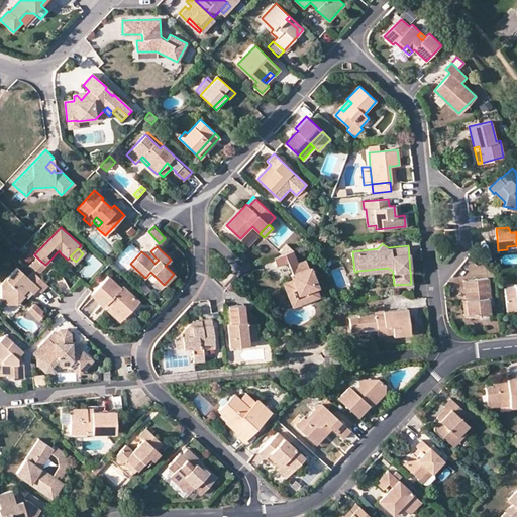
[(54,262),(61,253),(59,250),(52,259),(54,262)]
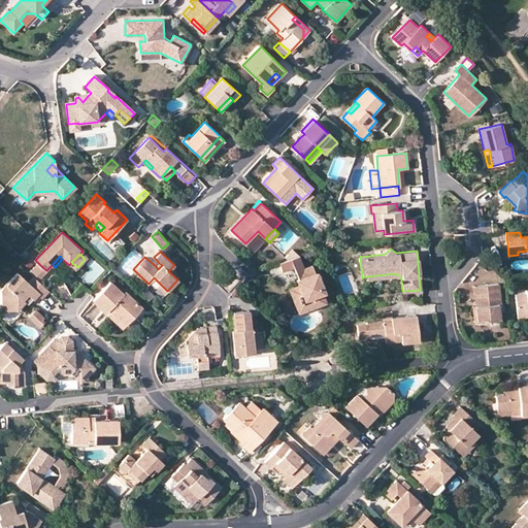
[(299,256),(279,262),(282,270),(294,266),(296,271),(303,268),(299,256)]
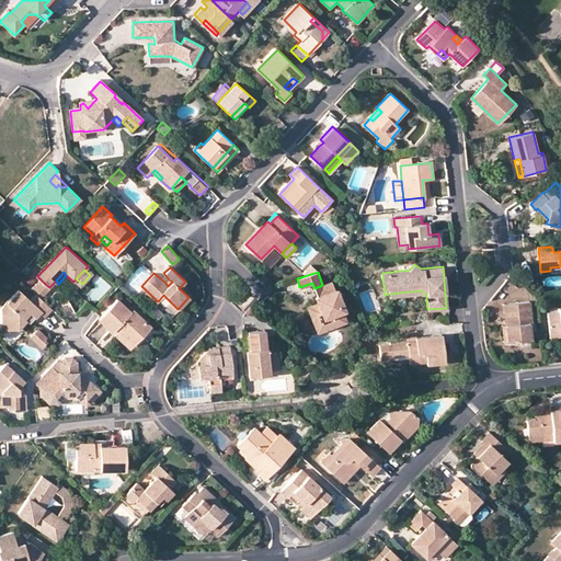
[(41,298),(49,287),(43,282),(34,292),(39,297),(41,298)]
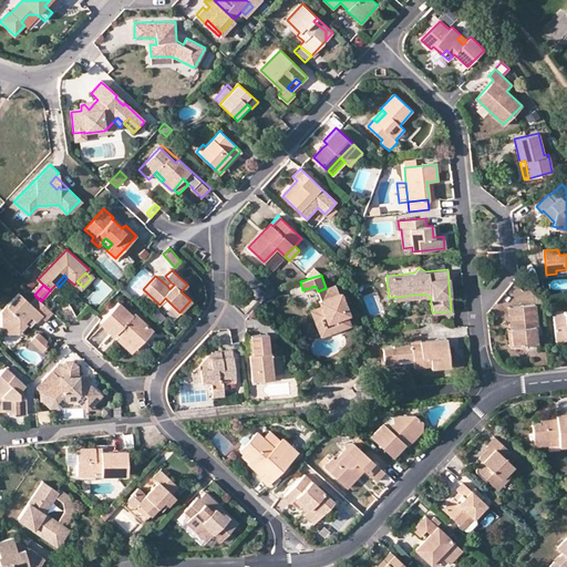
[(318,291),(321,300),(325,299),(326,303),(320,306),(310,310),(315,320),(321,318),(323,317),(327,322),(336,319),(337,322),(339,329),(349,325),(346,313),(348,312),(341,292),(338,292),(334,285),(326,288),(318,291)]
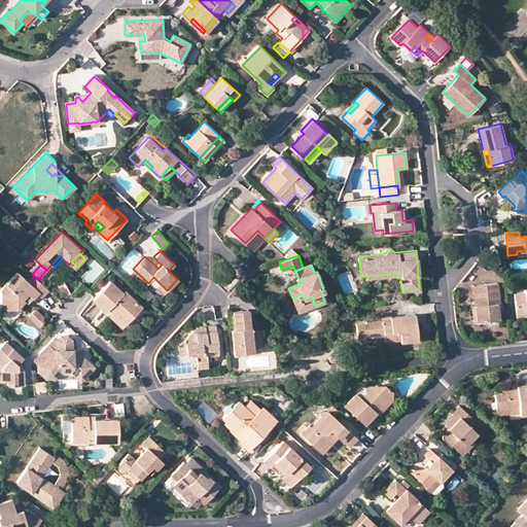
[(38,280),(37,279),(31,284),(18,272),(1,289),(1,308),(13,308),(16,311),(18,311),(27,303),(25,301),(30,295),(34,300),(35,301),(39,295),(43,301),(51,292),(38,280)]
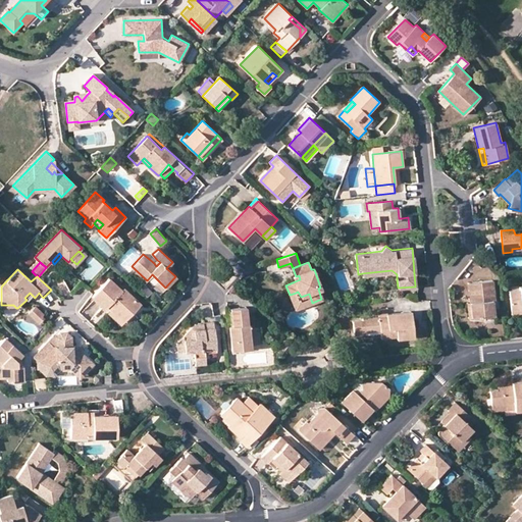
[(363,281),(397,278),(397,274),(392,270),(362,273),(363,281)]
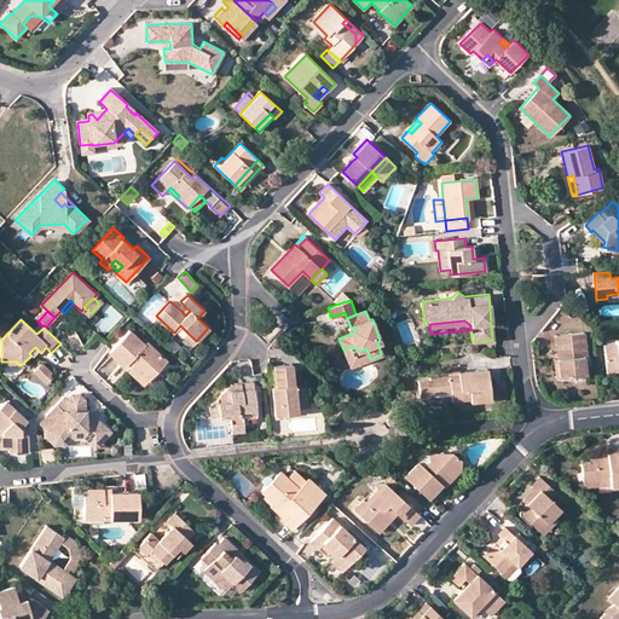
[(196,341),(180,325),(175,331),(183,337),(184,337),(192,345),(196,341)]
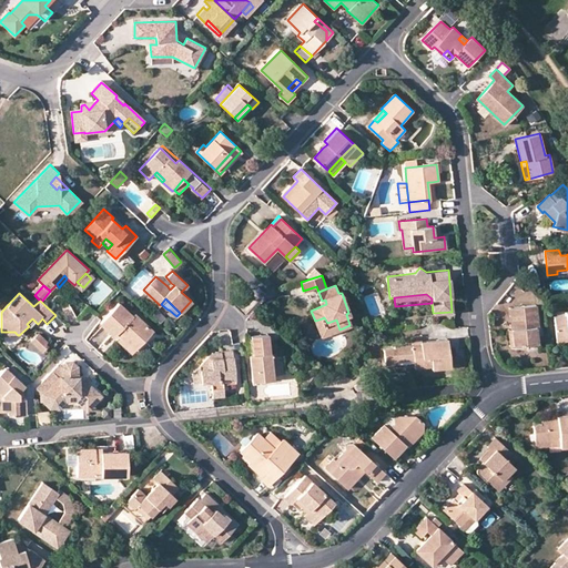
[(118,332),(122,335),(135,350),(152,331),(134,313),(132,315),(119,303),(101,323),(114,335),(118,332)]
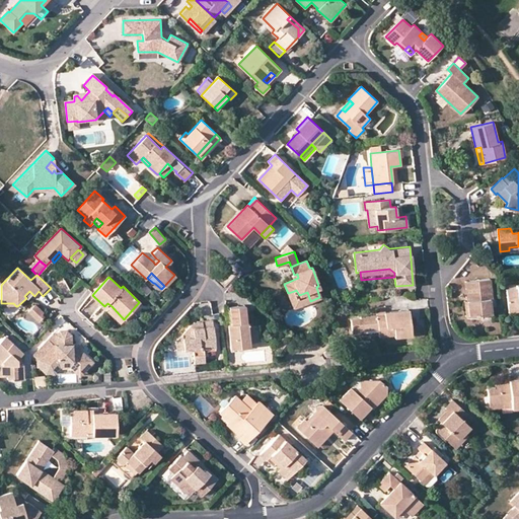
[(490,279),(465,282),(469,314),(491,312),(489,298),(492,298),(490,279)]
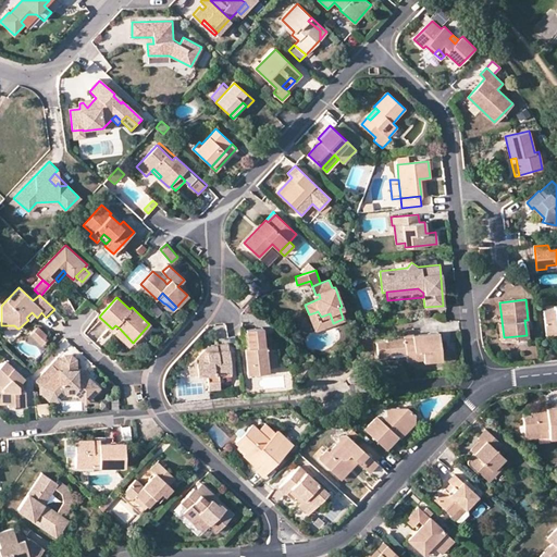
[(544,311),(546,331),(556,329),(556,306),(555,307),(555,310),(544,311)]
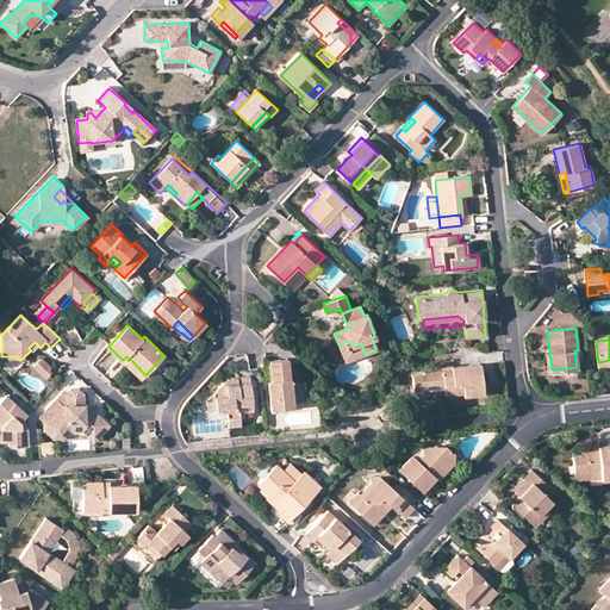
[(349,352),(362,347),(361,343),(352,347),(348,341),(346,342),(349,352)]
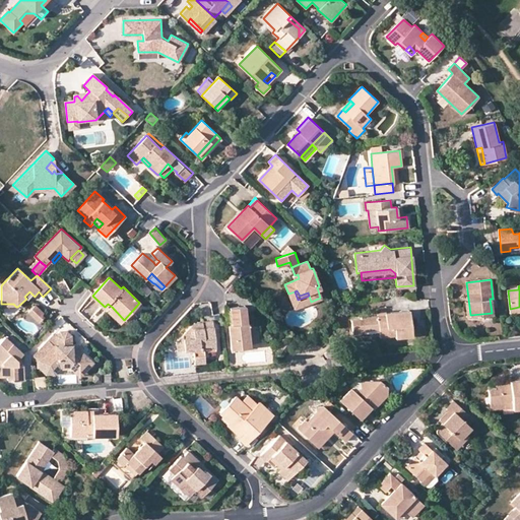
[(29,291),(24,297),(26,299),(28,301),(34,296),(29,291)]
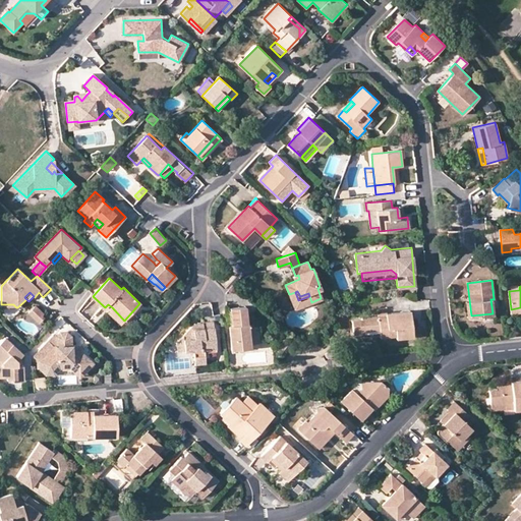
[(294,308),(311,302),(309,296),(298,300),(295,292),(289,294),(294,308)]
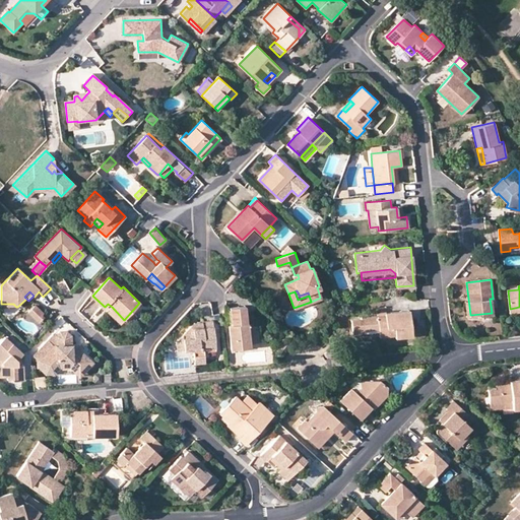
[(43,313),(35,305),(28,311),(39,321),(44,317),(42,315),(43,313)]
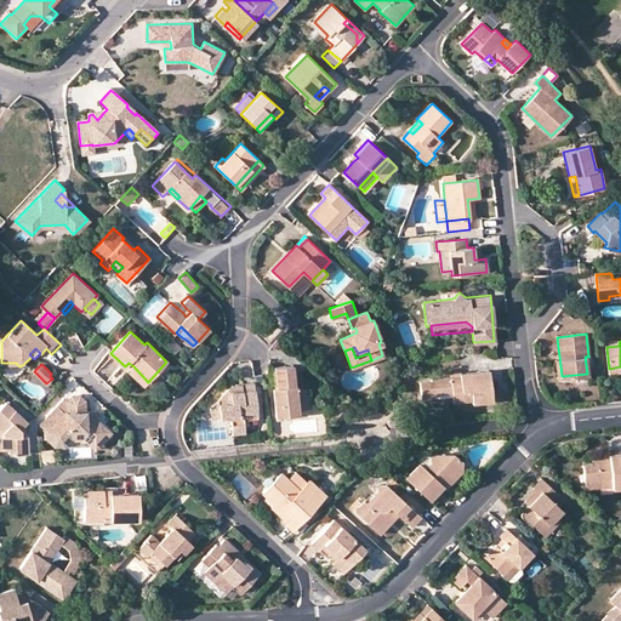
[(275,387),(273,388),(275,416),(298,414),(298,410),(308,409),(306,388),(301,388),(301,386),(296,387),(296,386),(295,386),(292,365),(274,368),(274,371),(275,387)]
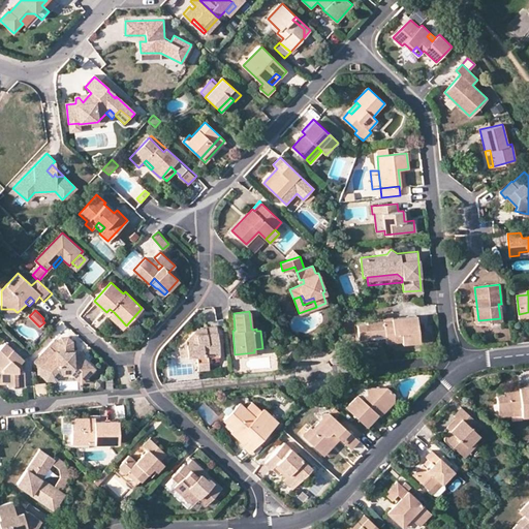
[(123,329),(126,325),(114,312),(111,316),(123,329)]
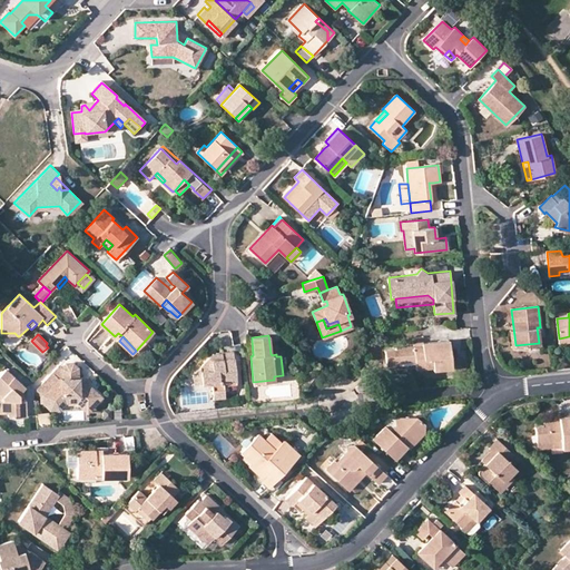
[(395,350),(385,350),(386,364),(397,364),(397,362),(414,360),(415,369),(432,366),(433,369),(452,367),(449,340),(422,342),(413,343),(413,345),(395,346),(395,350)]
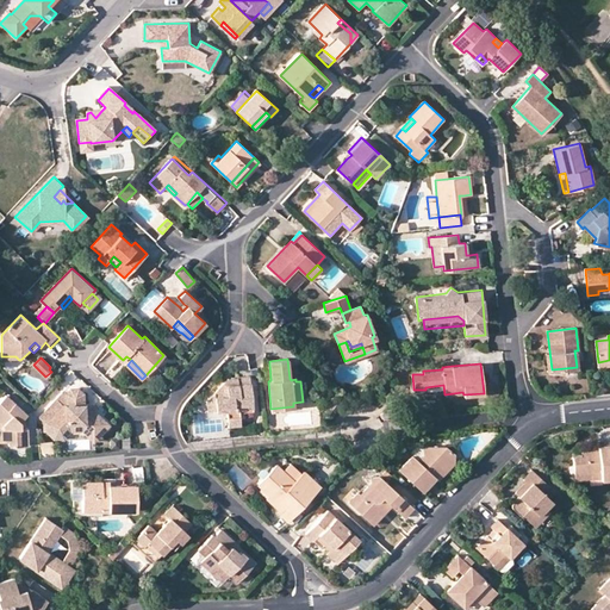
[(249,377),(237,378),(238,384),(226,385),(223,381),(213,393),(216,411),(226,410),(228,425),(241,424),(240,411),(253,410),(249,377)]
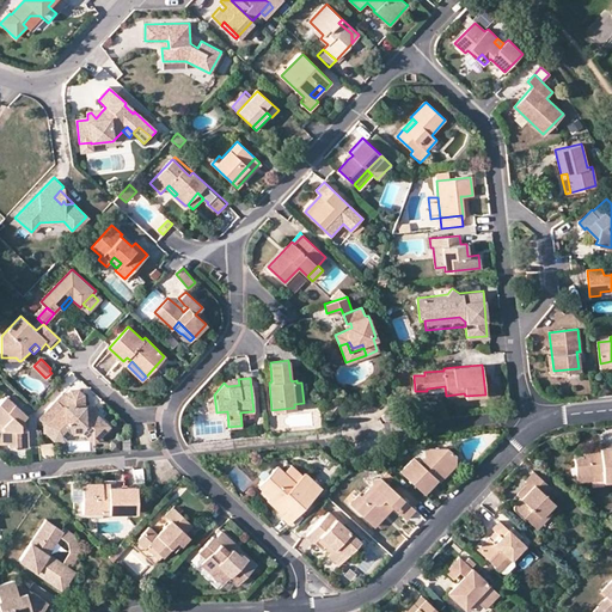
[(47,423),(48,432),(61,432),(69,423),(85,423),(85,428),(98,439),(109,427),(95,412),(87,405),(84,405),(84,395),(78,390),(72,390),(66,395),(63,392),(40,416),(41,423),(47,423)]
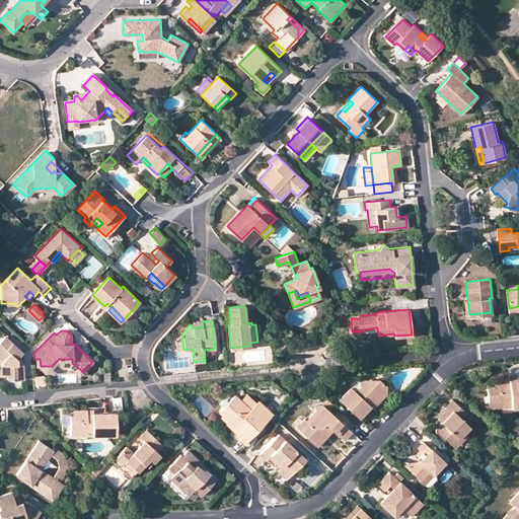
[(5,336),(0,341),(0,358),(2,361),(3,376),(6,376),(7,380),(24,379),(23,364),(18,363),(18,359),(23,353),(5,336)]
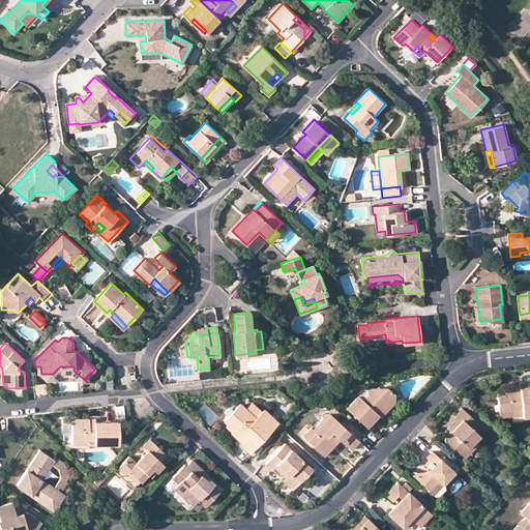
[(291,345),(283,356),(287,359),(295,348),(291,345)]
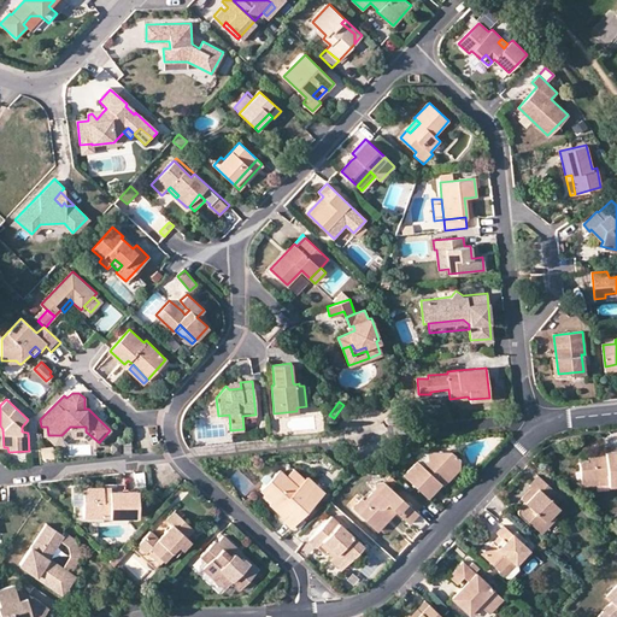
[(394,413),(385,418),(388,424),(398,418),(394,413)]
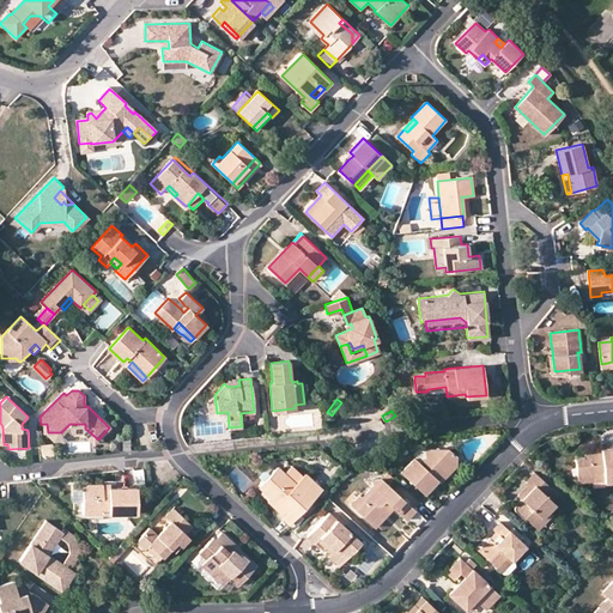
[(95,443),(98,439),(85,429),(85,424),(70,424),(61,432),(48,432),(54,438),(64,438),(70,432),(83,434),(95,443)]
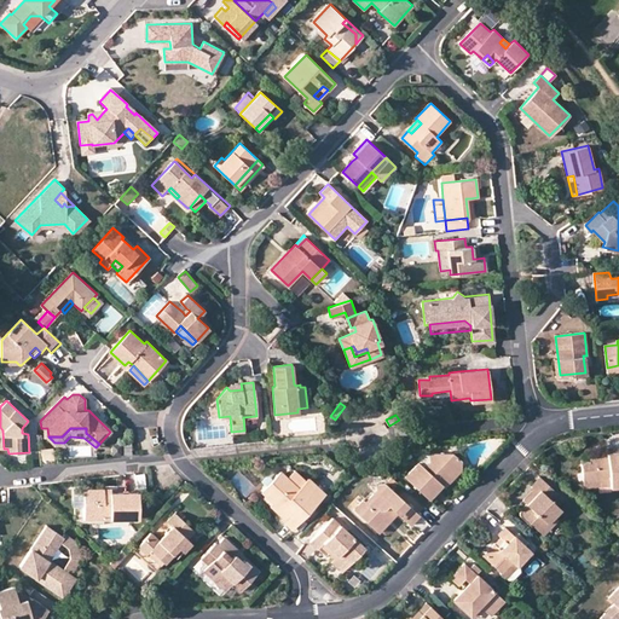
[(41,461),(52,461),(52,447),(40,447),(41,461)]
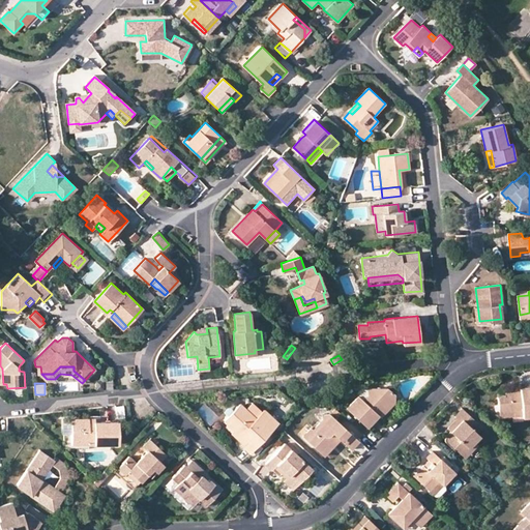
[(367,395),(367,388),(367,383),(365,383),(356,394),(357,395),(363,401),(367,395)]
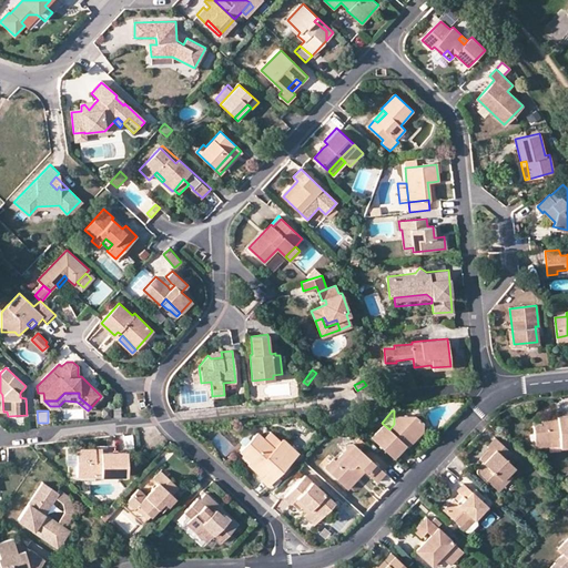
[(567,414),(557,415),(557,418),(541,419),(541,424),(534,425),(535,440),(547,439),(558,438),(559,444),(567,443),(567,414)]
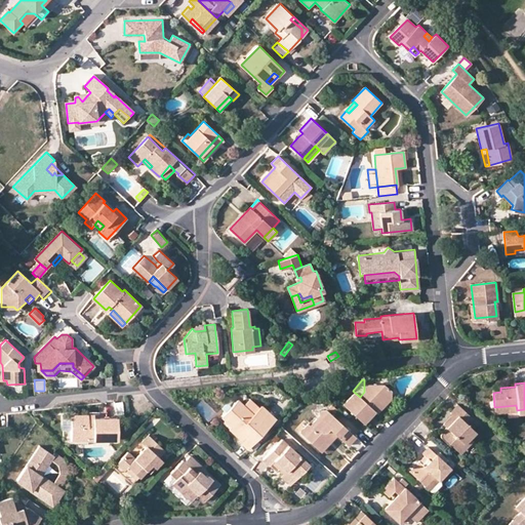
[(364,422),(374,410),(381,403),(379,401),(381,398),(391,398),(391,390),(382,384),(364,385),(364,392),(360,397),(354,392),(342,403),(364,422)]
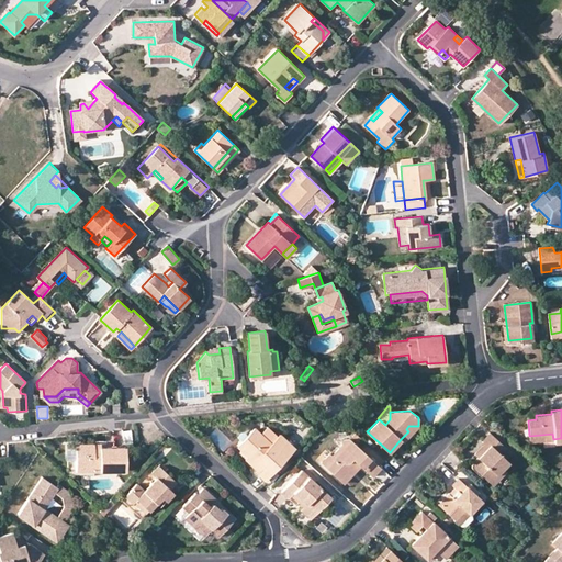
[(268,425),(261,433),(271,442),(278,435),(268,425)]
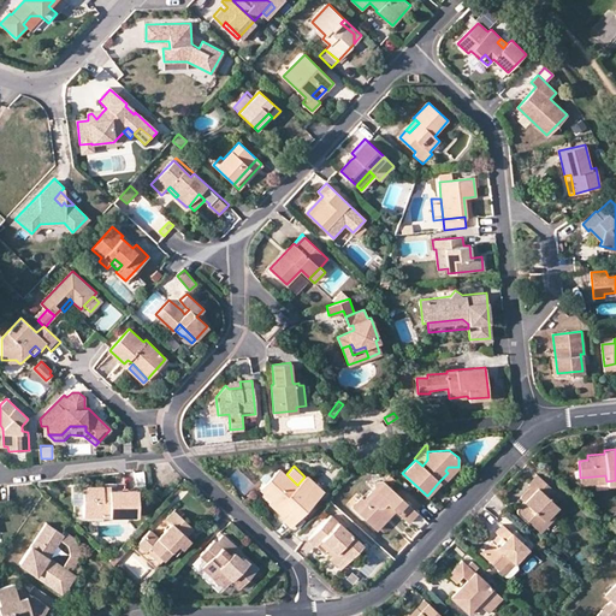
[(443,484),(458,467),(448,467),(445,471),(448,473),(439,481),(443,484)]
